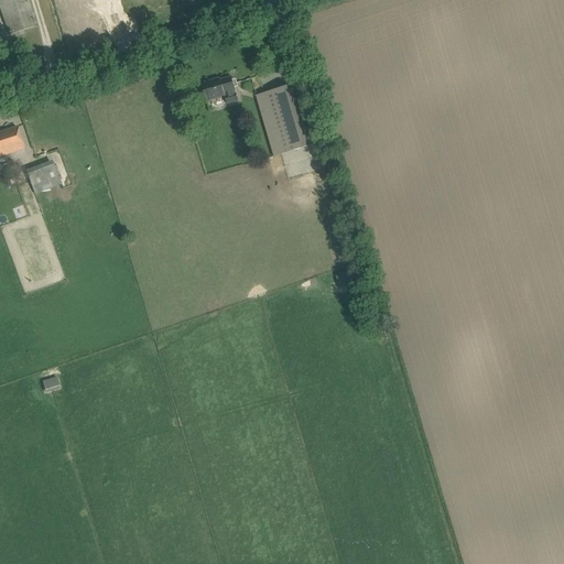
[(36,26),(33,15),(28,0),(0,0),(0,7),(6,22),(7,24),(10,35),(36,26)]
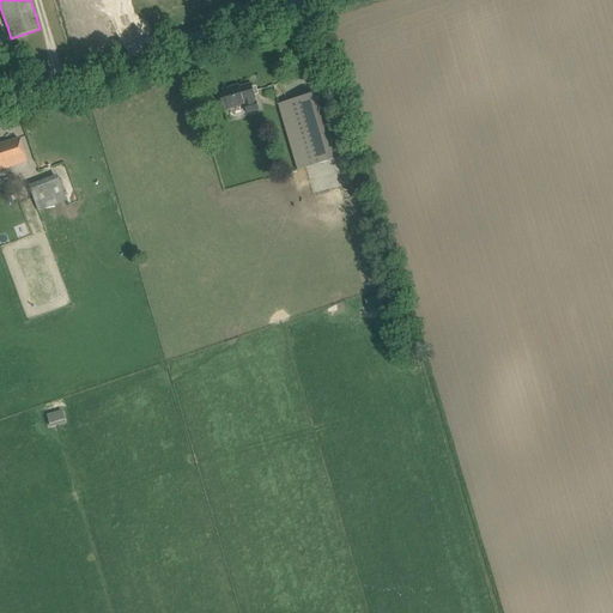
[(223,92),(219,93),(223,105),(224,109),(228,108),(228,110),(244,105),(247,114),(260,110),(256,99),(255,97),(259,96),(256,87),(253,87),(252,84),(240,87),(240,85),(223,90),(223,92)]
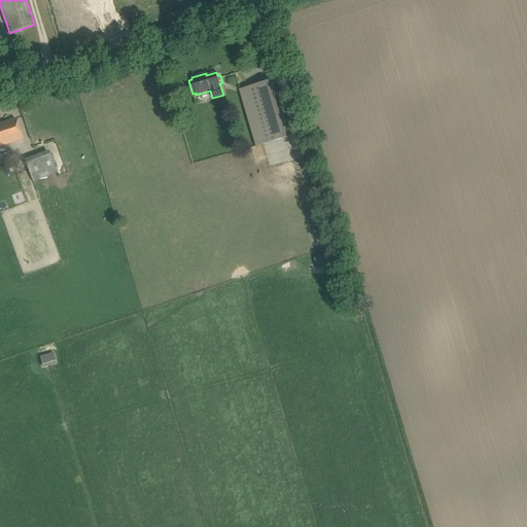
[(239,91),(242,100),(255,146),(287,137),(271,81),(239,91)]
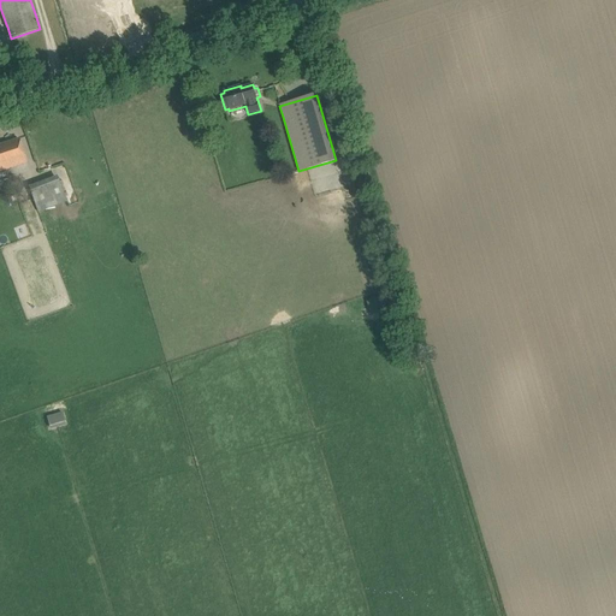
[(0,144),(0,171),(27,163),(18,140),(0,144)]
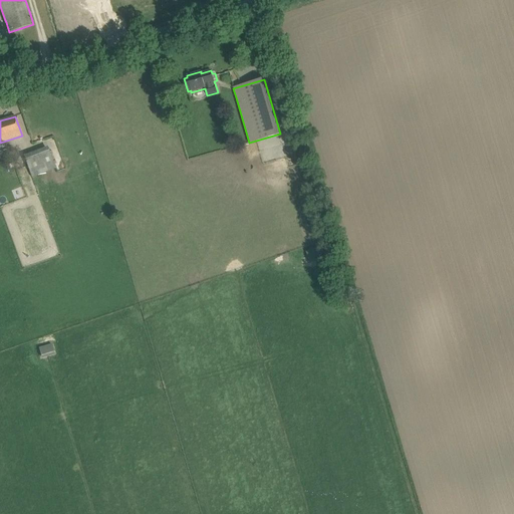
[(44,165),(52,162),(46,147),(38,150),(44,165)]
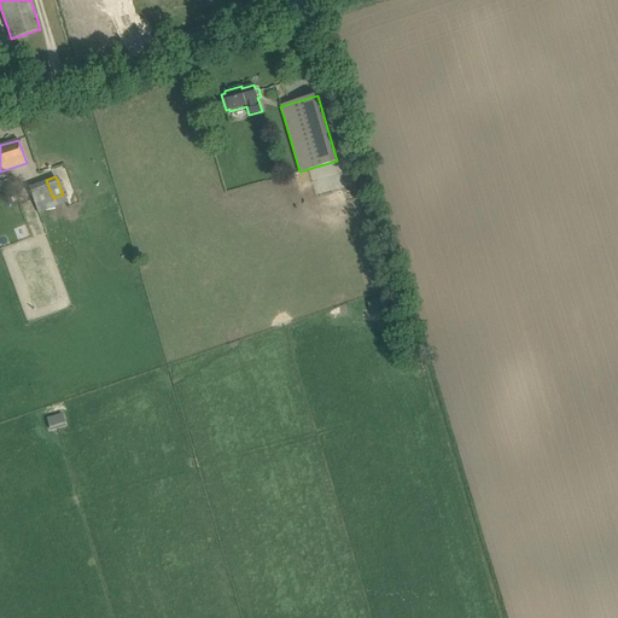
[(383,302),(367,307),(371,316),(386,312),(386,310),(383,302)]
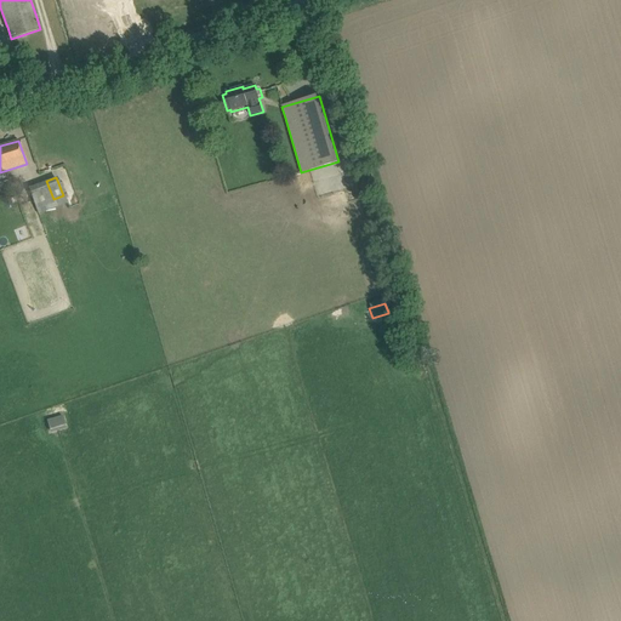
[(47,428),(64,426),(63,416),(46,419),(47,428)]
